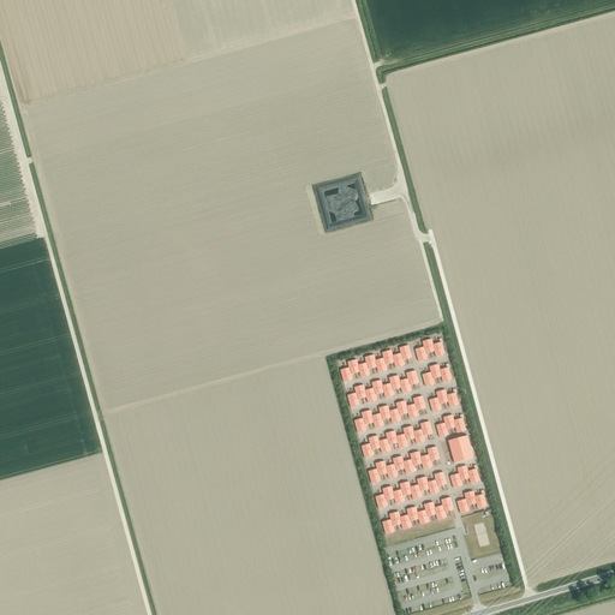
[(427,341),(429,348),(434,347),(434,350),(439,348),(437,344),(433,345),(431,340),(427,341)]
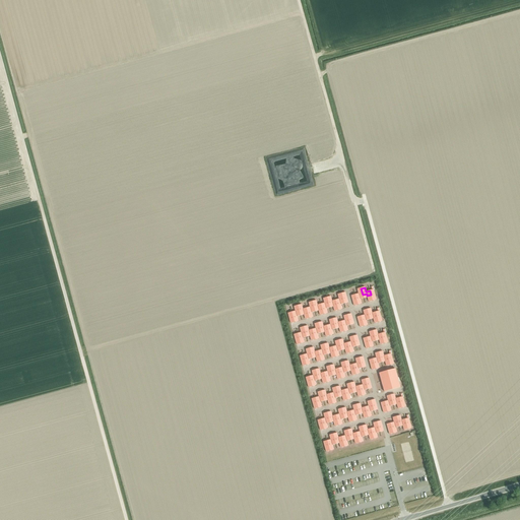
[(367,294),(363,295),(364,299),(368,298),(369,302),(373,301),(371,295),(367,296),(367,294)]
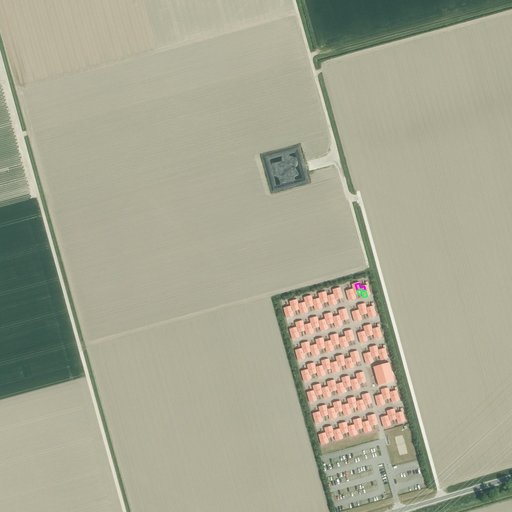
[(325,292),(322,293),(324,299),(327,298),(328,300),(331,299),(330,295),(327,296),(325,292)]
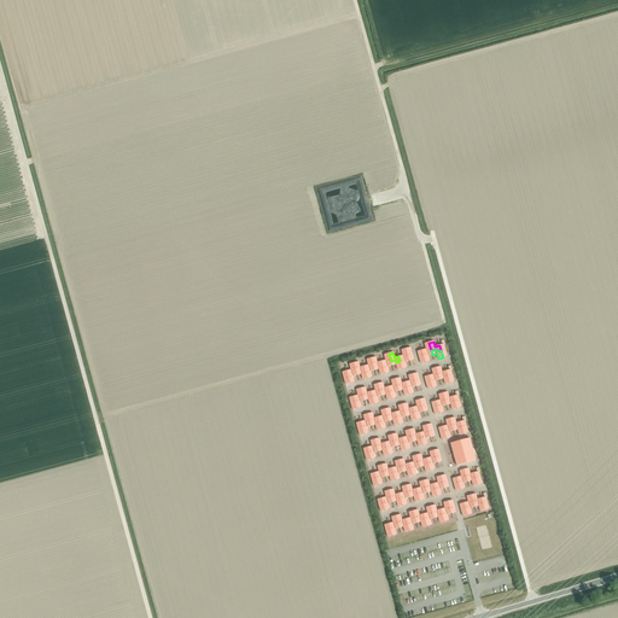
[(383,366),(382,361),(377,362),(375,357),(371,359),(373,366),(378,365),(378,367),(383,366)]
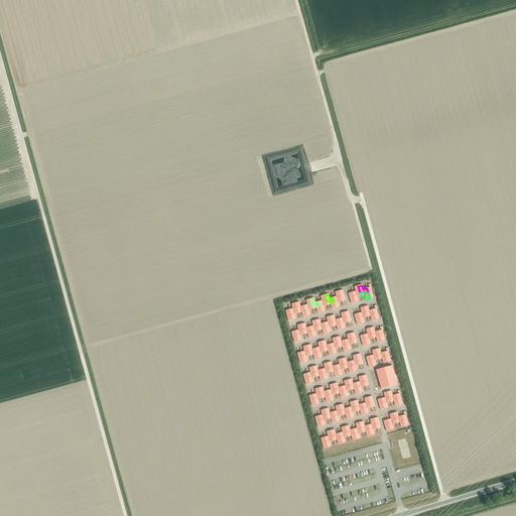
[(332,309),(336,307),(334,301),(331,302),(330,300),(327,301),(327,305),(331,304),(332,309)]
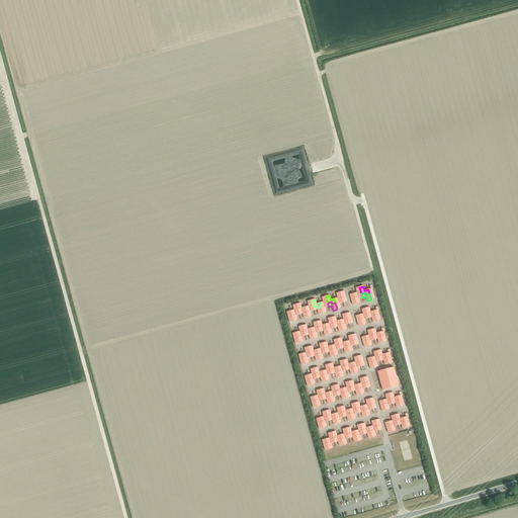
[(300,304),(296,305),(298,311),(301,310),(303,312),(306,311),(305,307),(301,308),(300,304)]
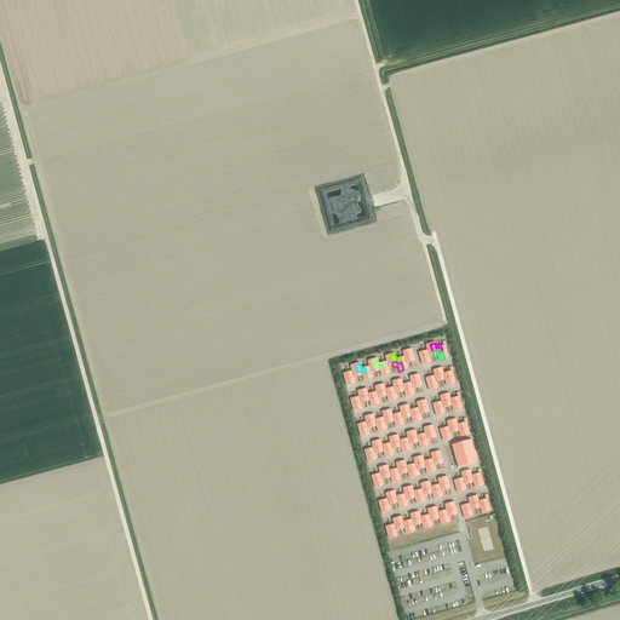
[(379,366),(374,367),(375,372),(380,371),(382,375),(386,374),(384,367),(379,368),(379,366)]
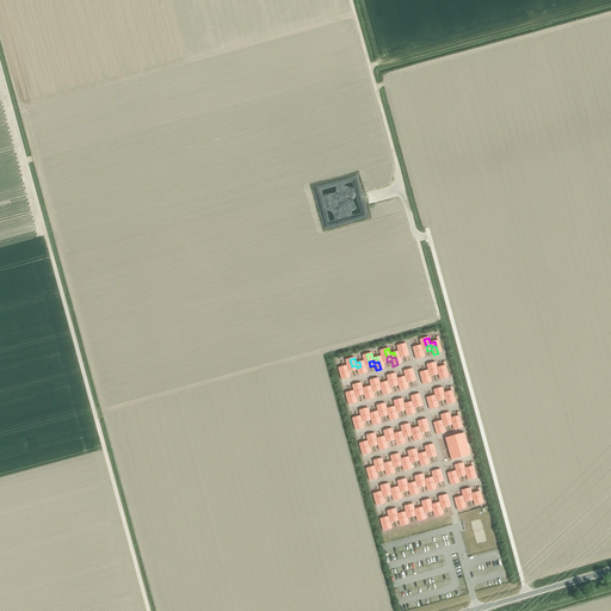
[(431,364),(433,371),(437,370),(438,372),(442,371),(442,366),(437,368),(436,363),(431,364)]
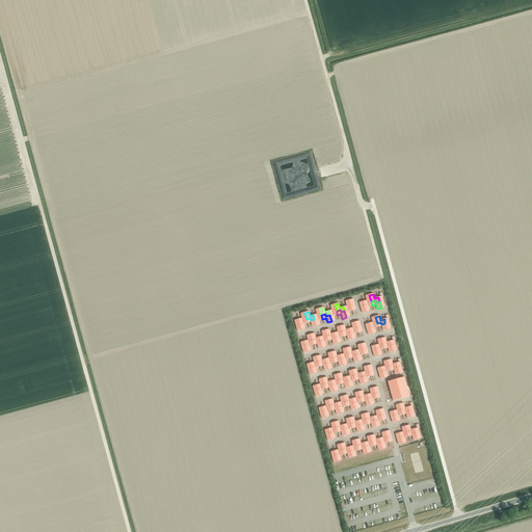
[(307,319),(308,323),(311,322),(313,326),(316,325),(314,319),(311,320),(310,318),(307,319)]
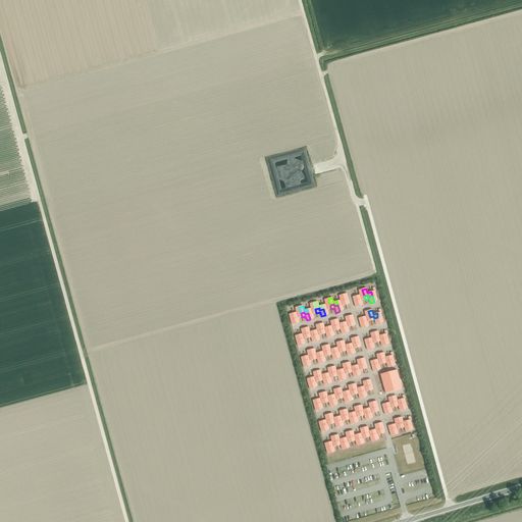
[(379,323),(377,317),(374,318),(373,316),(370,317),(371,321),(374,320),(376,324),(379,323)]
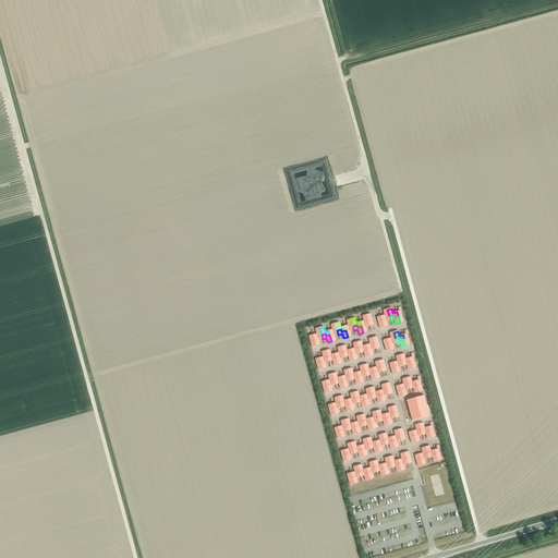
[(363,350),(367,349),(366,344),(362,346),(361,341),(356,342),(359,349),(363,348),(363,350)]
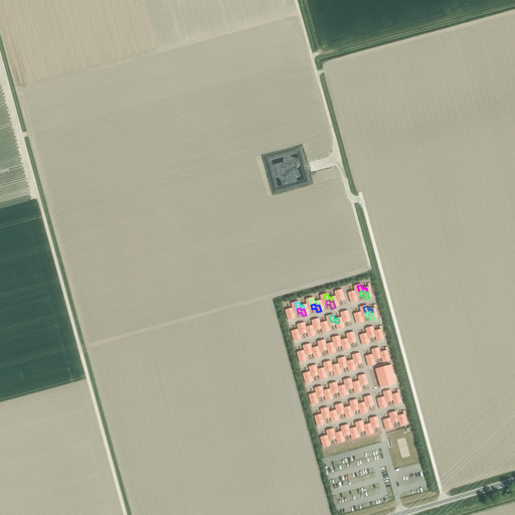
[(321,327),(325,326),(324,322),(320,323),(319,319),(315,320),(317,326),(321,325),(321,327)]
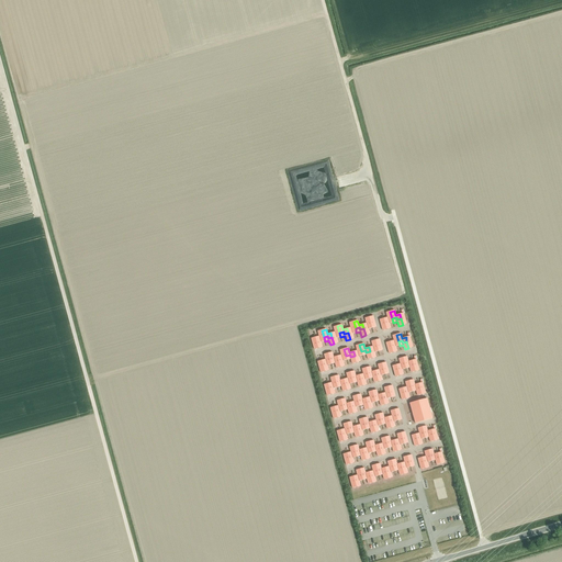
[(368,360),(372,359),(370,351),(366,352),(366,350),(361,351),(362,356),(367,355),(368,360)]
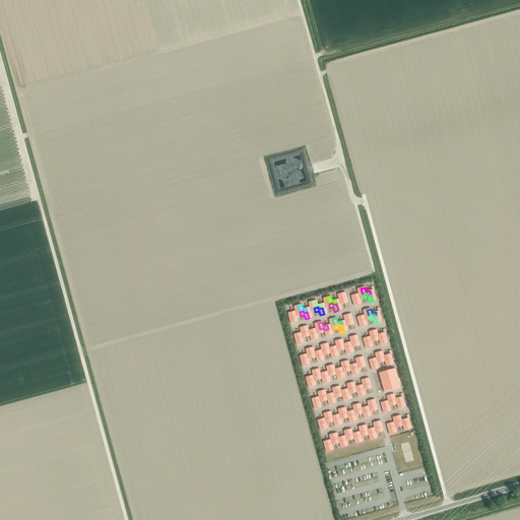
[(310,334),(313,333),(312,329),(309,330),(307,326),(304,327),(306,333),(309,332),(310,334)]
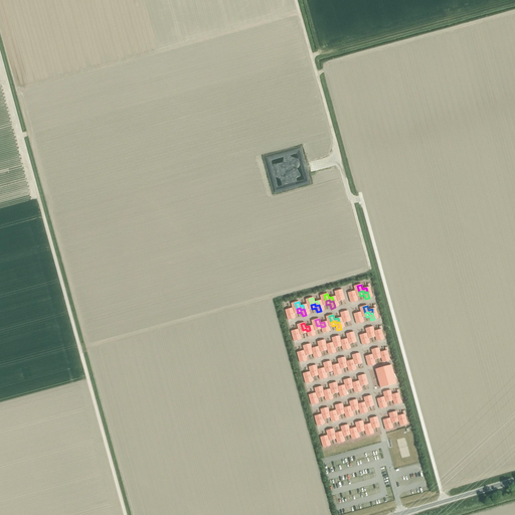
[(323,334),(326,333),(325,326),(321,327),(321,325),(317,326),(318,330),(321,329),(323,334)]
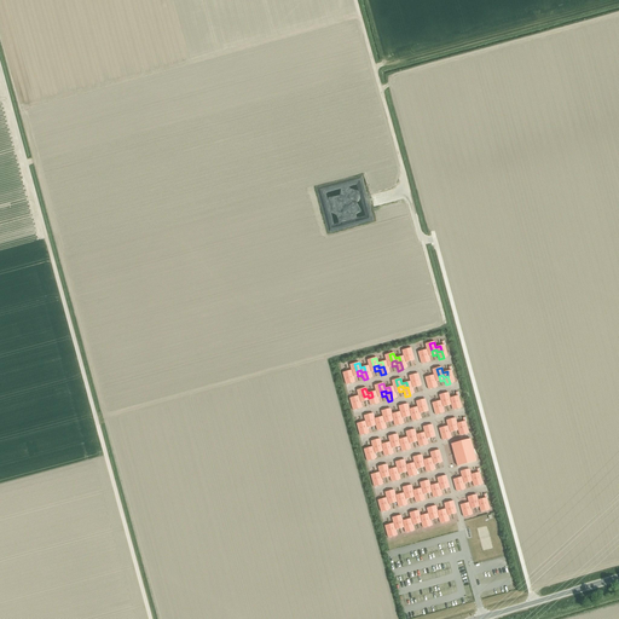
[(447,393),(444,394),(446,401),(450,400),(451,403),(455,401),(453,397),(450,398),(447,393)]
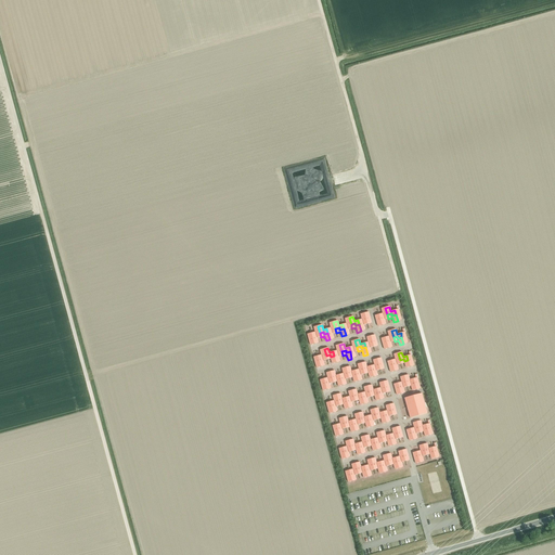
[(326,356),(327,360),(331,359),(332,363),(336,362),(334,356),(331,357),(330,355),(326,356)]
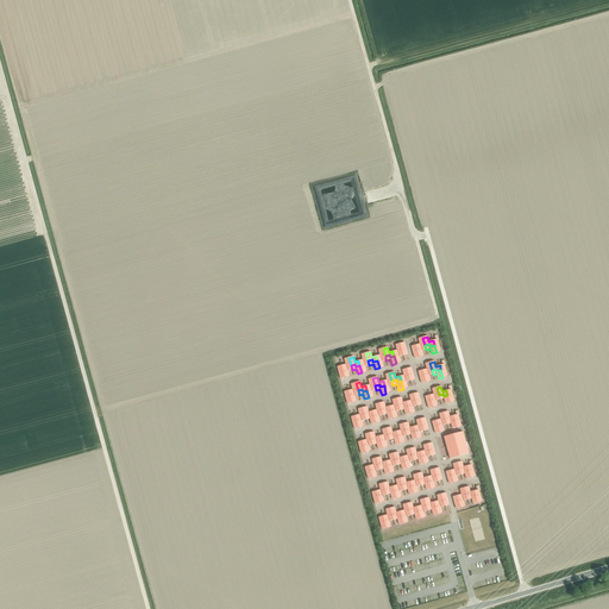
[(443,394),(439,395),(440,400),(444,399),(445,403),(450,402),(447,395),(444,396),(443,394)]
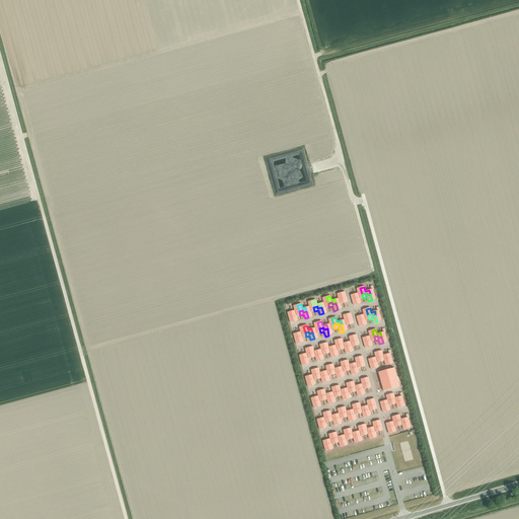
[(344,347),(348,346),(347,343),(343,344),(342,339),(338,340),(340,347),(344,346),(344,347)]
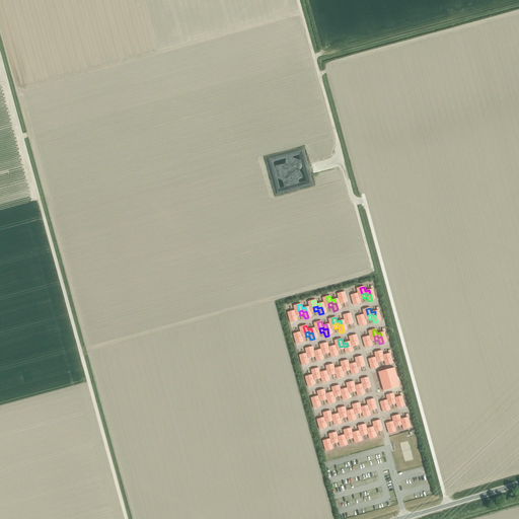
[(332,350),(331,347),(328,347),(327,343),(323,344),(325,350),(328,350),(329,351),(332,350)]
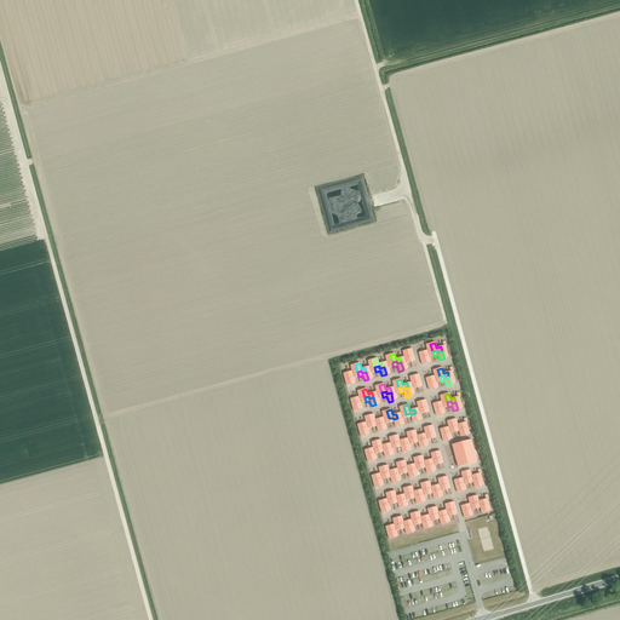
[(413,423),(418,422),(415,413),(411,414),(411,413),(406,414),(407,418),(412,417),(413,423)]
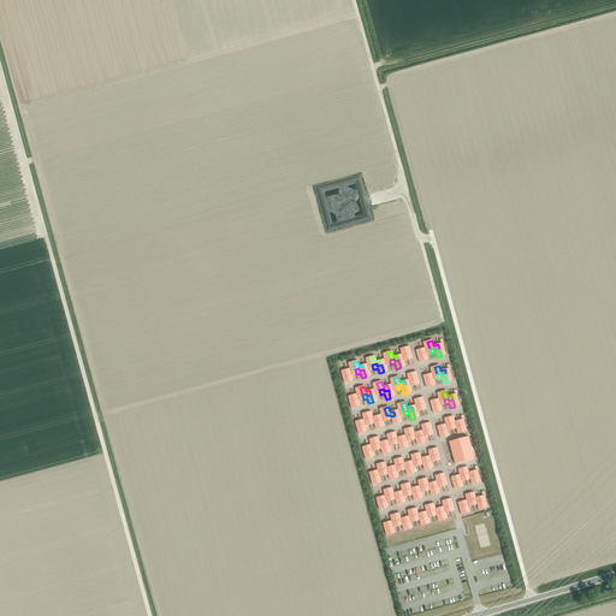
[(367,413),(368,420),(373,419),(373,421),(378,420),(377,415),(372,416),(371,412),(367,413)]
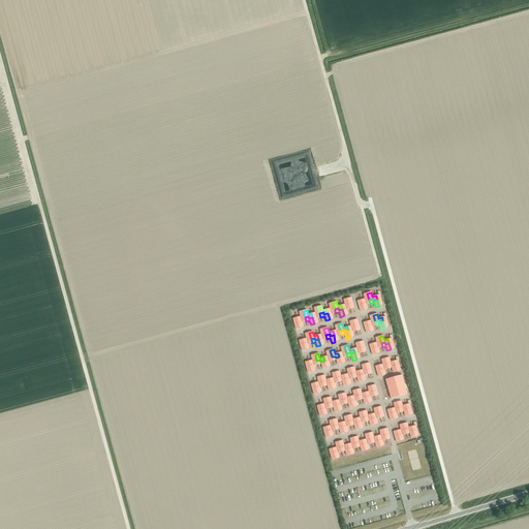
[(338,365),(341,364),(339,356),(336,358),(335,356),(332,356),(333,361),(336,360),(338,365)]
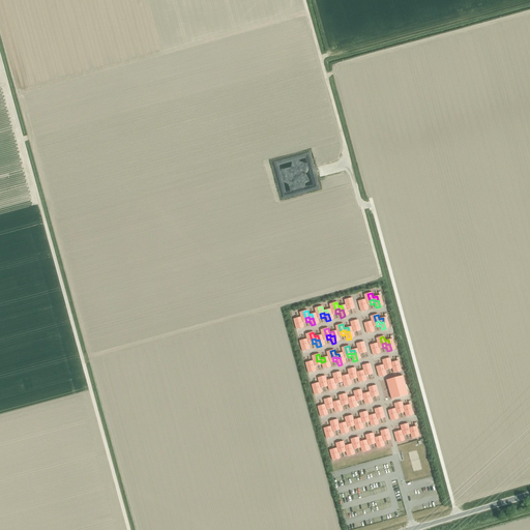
[(386,359),(387,365),(391,364),(391,366),(395,365),(394,361),(391,362),(389,358),(386,359)]
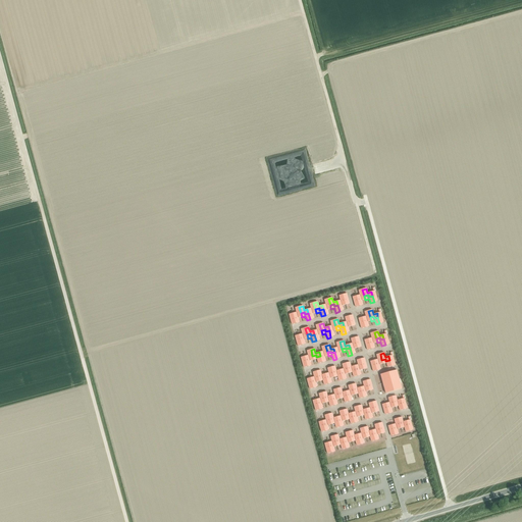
[(318,364),(322,363),(320,356),(316,357),(316,355),(312,356),(313,360),(317,359),(318,364)]
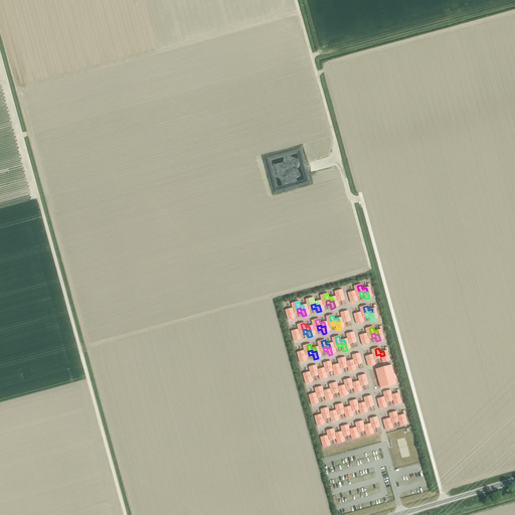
[(386,362),(384,355),(380,356),(380,354),(376,355),(377,359),(381,358),(382,363),(386,362)]
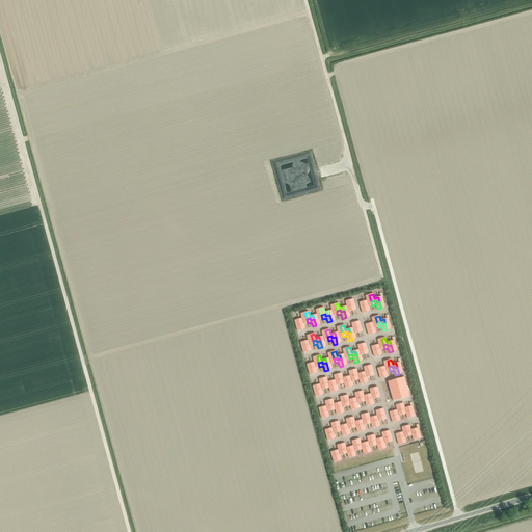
[(362,376),(362,373),(357,374),(356,369),(352,370),(354,377),(357,376),(358,377),(362,376)]
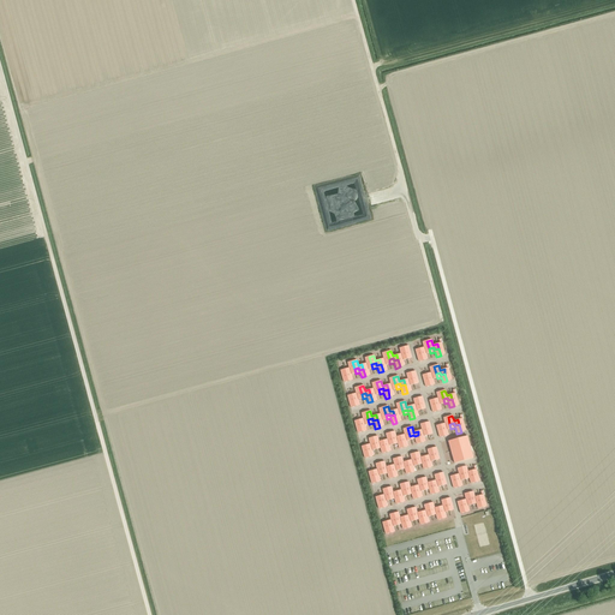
[(401,440),(400,436),(396,437),(394,431),(390,433),(393,441),(396,440),(398,441),(401,440)]
